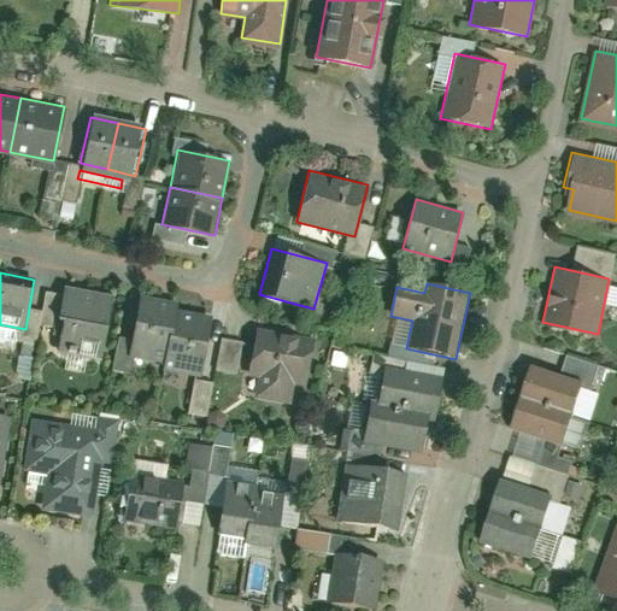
[(101,358),(112,294),(68,287),(57,350),(101,358)]
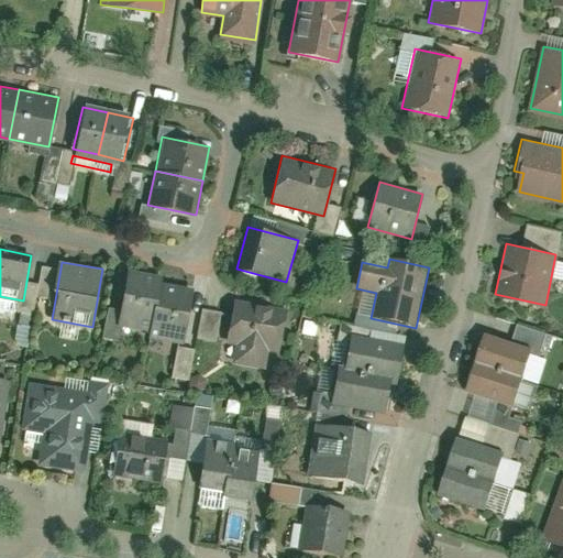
[(181,343),(192,287),(163,282),(164,276),(129,269),(118,324),(148,329),(147,337),(181,343)]
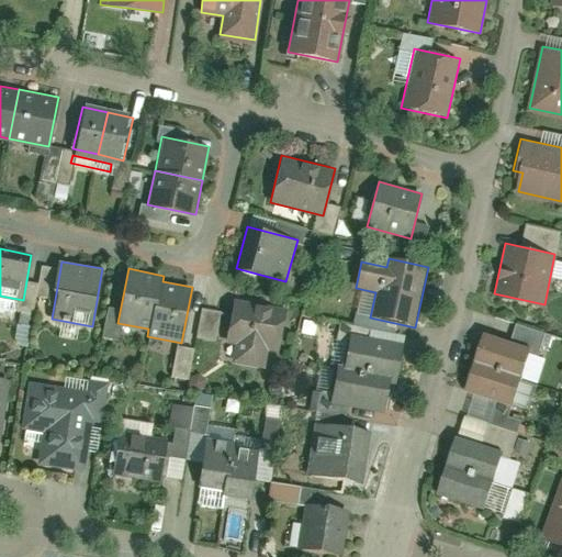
[(280,349),(287,311),(256,305),(256,302),(234,299),(226,340),(236,342),(233,360),(263,366),(267,347),(280,349)]
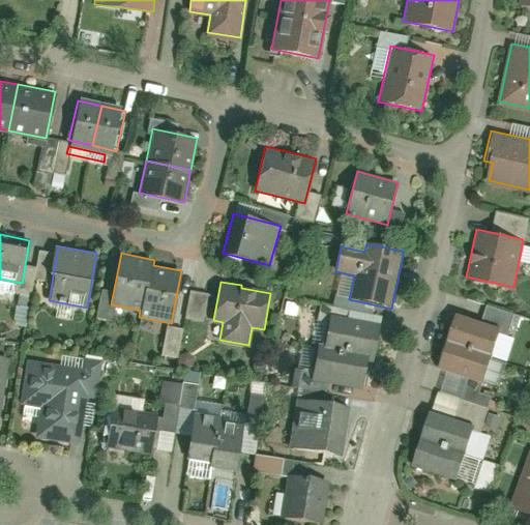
[(458,313),(449,341),(494,354),(502,326),(458,313)]
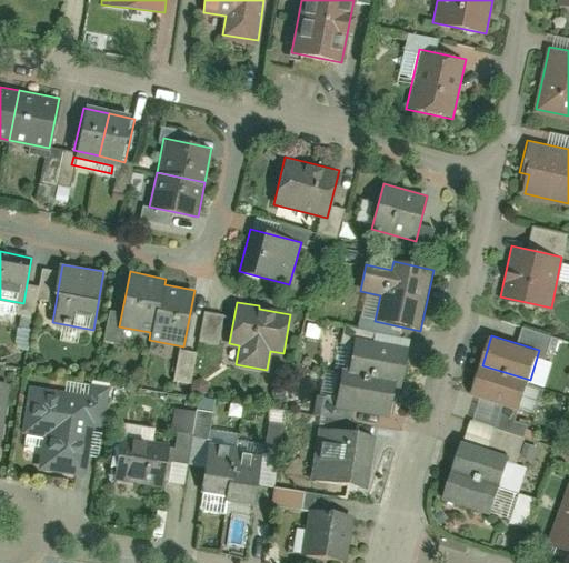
[(402,383),(409,348),(356,337),(349,373),(396,382),(402,383)]
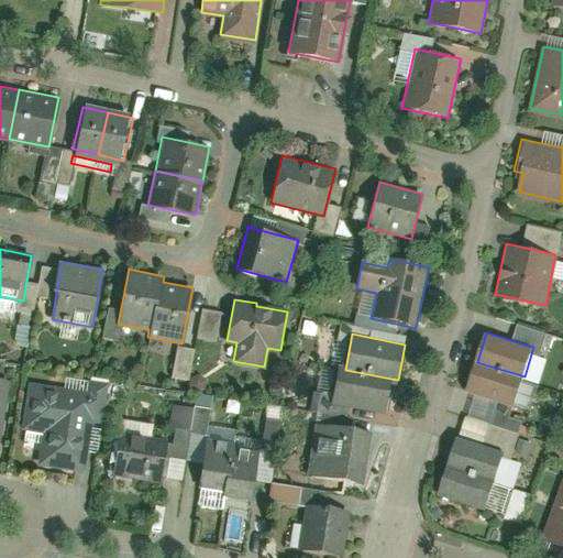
[(175,342),(167,372),(186,378),(194,348),(175,342)]
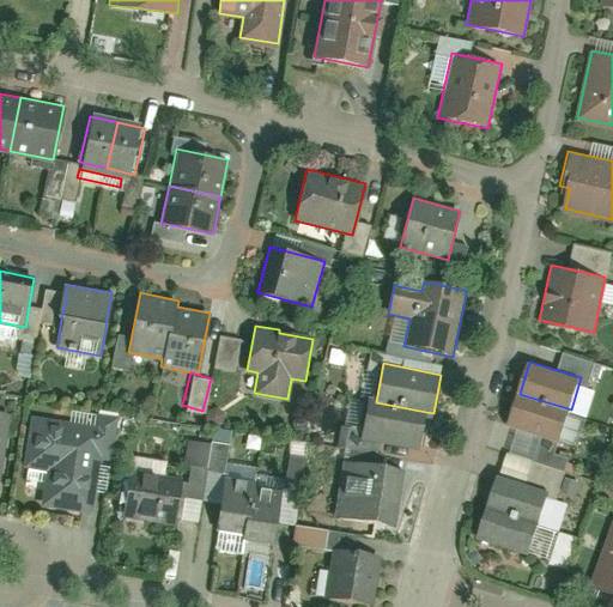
[(520,394),(510,426),(562,442),(571,410),(520,394)]
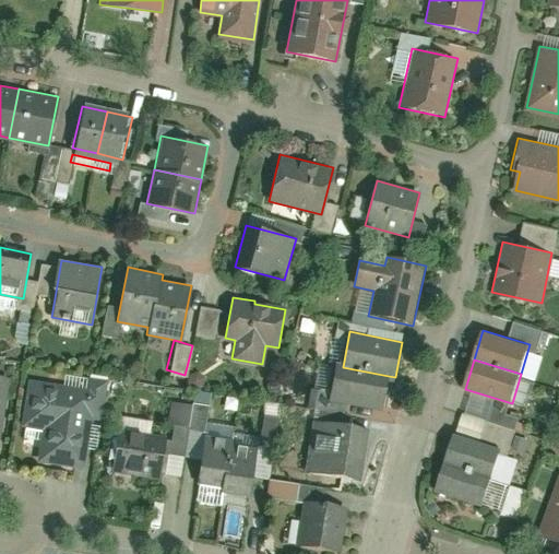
[(330,400),(382,410),(389,376),(343,367),(336,366),(330,400)]
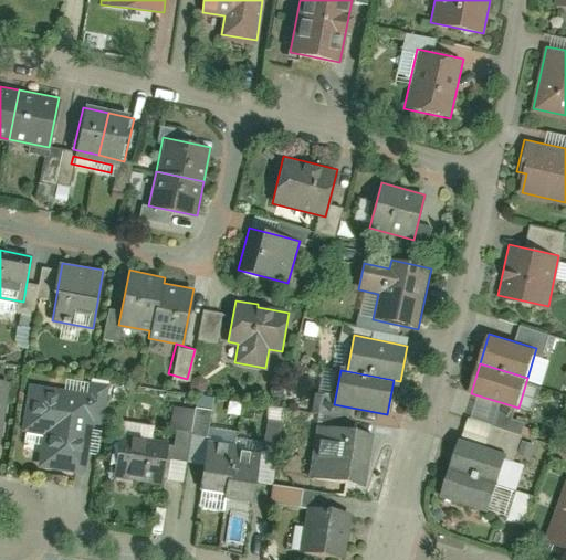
[(30,383),(22,429),(45,433),(40,465),(83,473),(92,425),(102,426),(108,386),(87,382),(85,392),(30,383)]
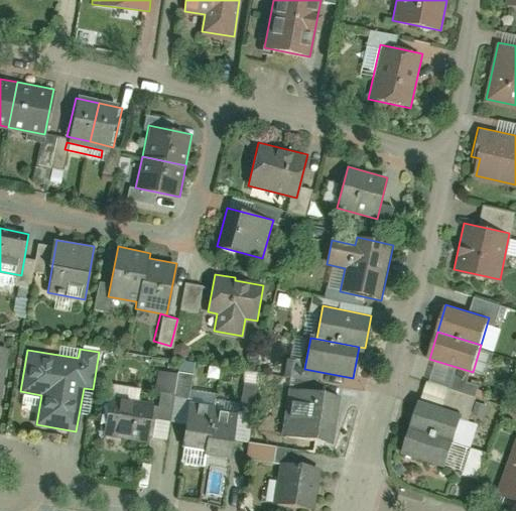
[(281,433),(333,442),(340,396),(289,387),(281,433)]
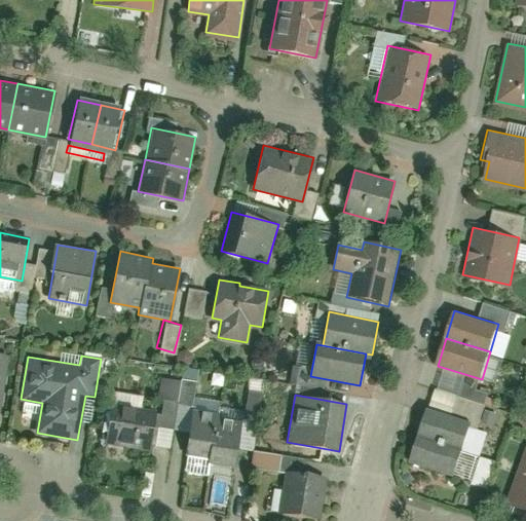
[(115,403),(108,442),(152,450),(159,411),(115,403)]
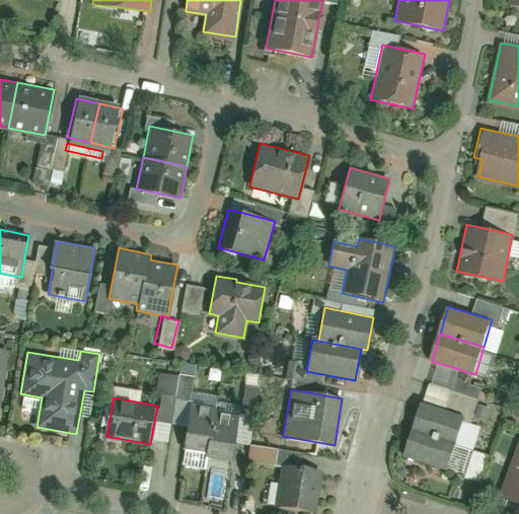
[(422,402),(414,430),(457,443),(465,416),(422,402)]
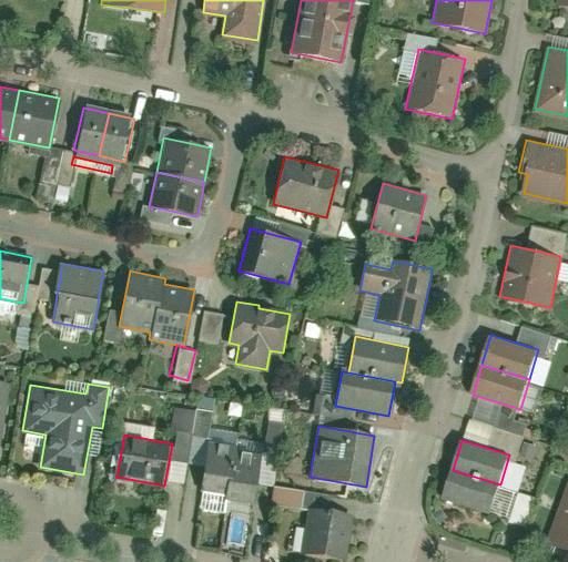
[(235,447),(209,442),(201,490),(203,490),(227,493),(234,450),(235,447)]
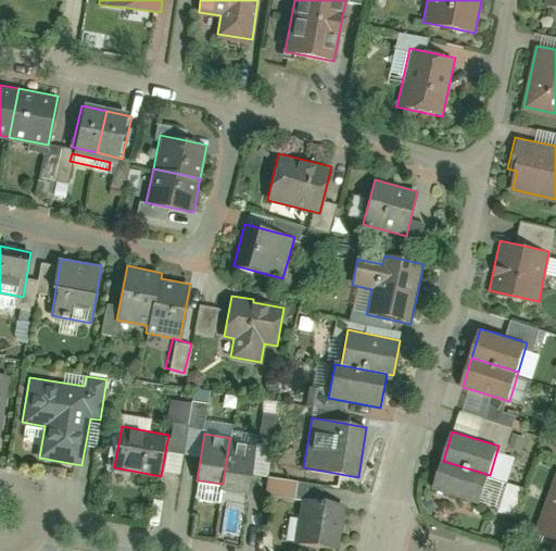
[(223,488),(249,492),(256,446),(229,441),(223,484),(223,488)]
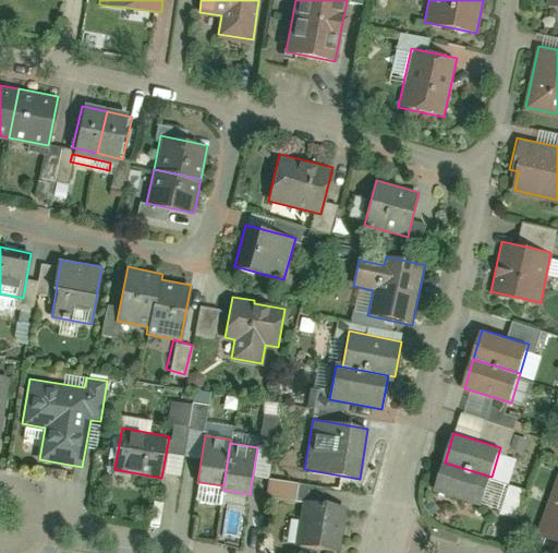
[(445,463),(436,491),(482,505),(492,477),(445,463)]
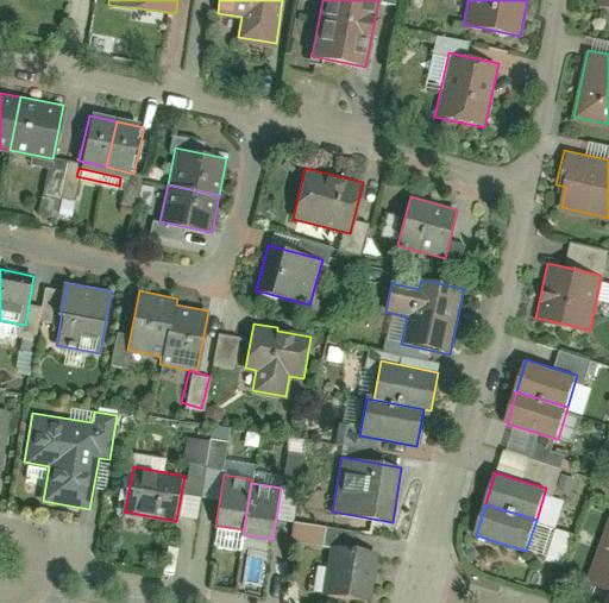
[(608,588),(608,515),(607,515),(586,580),(608,588)]
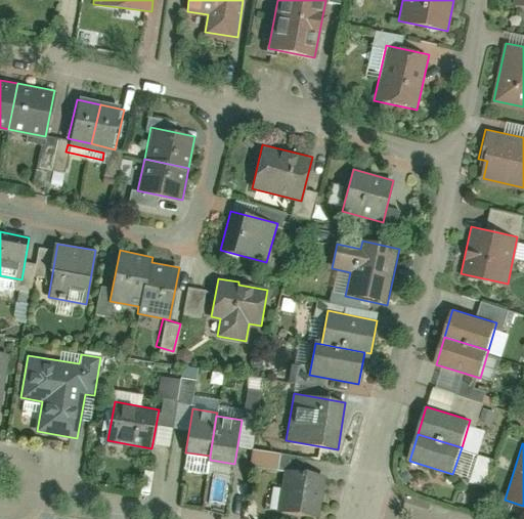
[(246,462),(274,467),(277,451),(249,446),(246,462)]
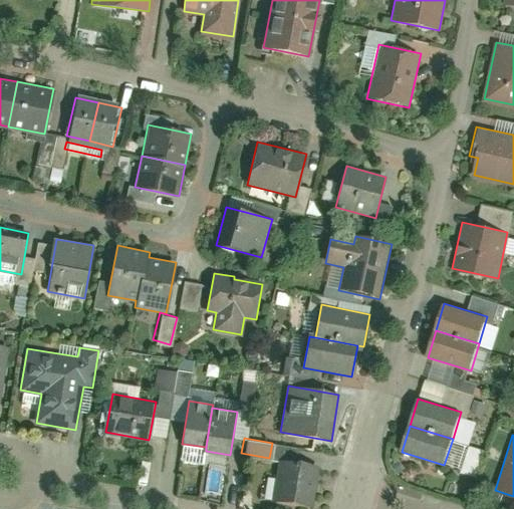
[(182,459),(204,463),(206,451),(206,447),(184,444),(182,459)]
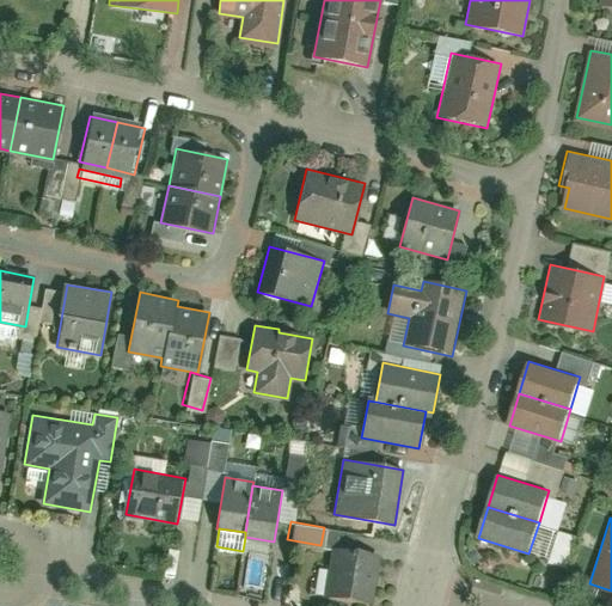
[(380,556),(332,548),(324,597),(373,605),(380,556)]
